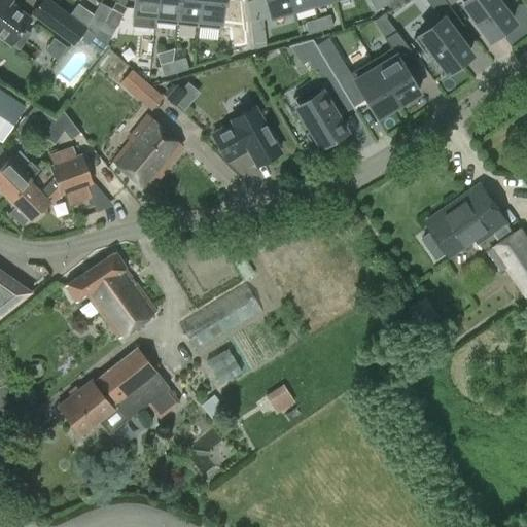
[(0,0),(0,36),(10,45),(30,20),(8,3),(10,0),(0,0)]
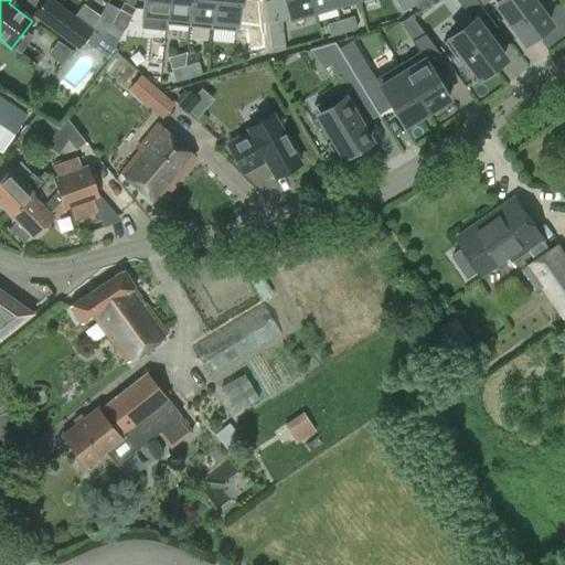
[(44,0),(32,17),(76,50),(91,32),(48,0),(44,0)]
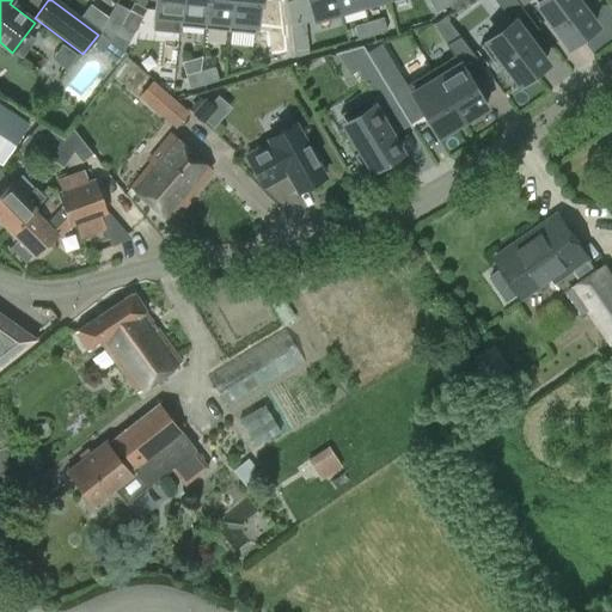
[(155,0),(154,13),(153,25),(179,29),(179,25),(181,16),(182,16),(183,0),(155,0)]
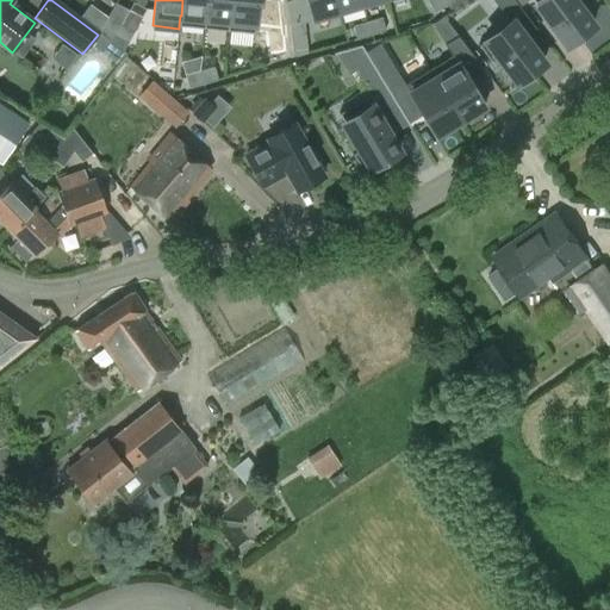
[(206,0),(182,0),(181,16),(180,16),(179,25),(204,27),(206,0)]
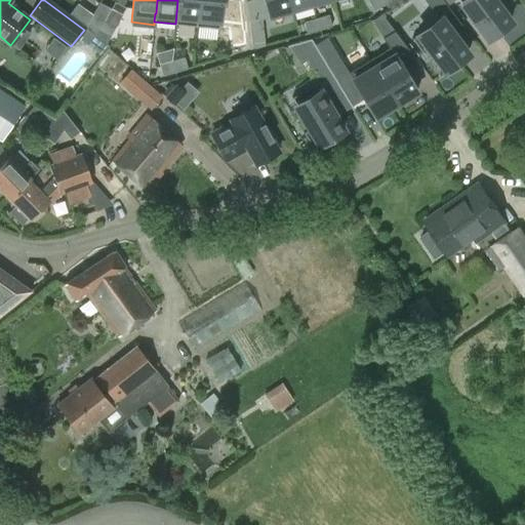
[(177,0),(175,24),(196,26),(199,0),(177,0)]
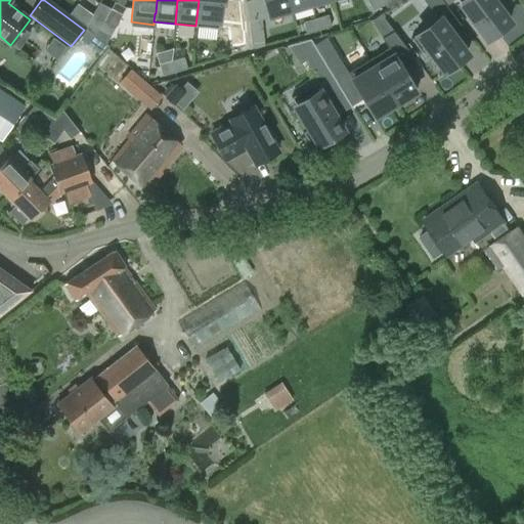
[(221,0),(199,0),(195,26),(219,28),(221,0)]
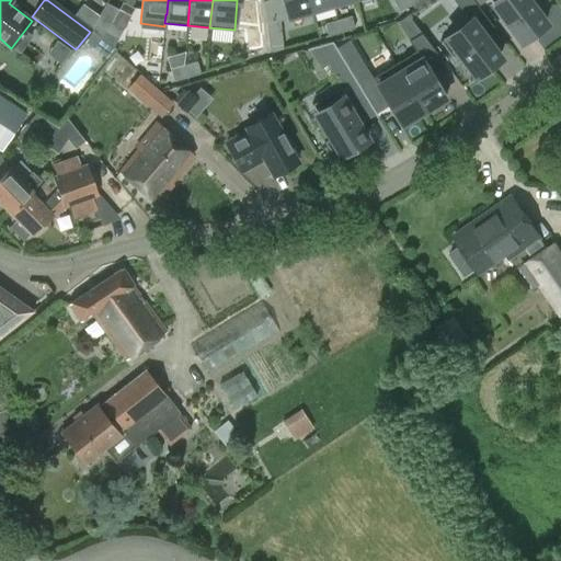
[(268,0),(264,1),(266,22),(270,48),(283,47),(281,20),(281,19),(288,15),(283,0),(268,0)]
